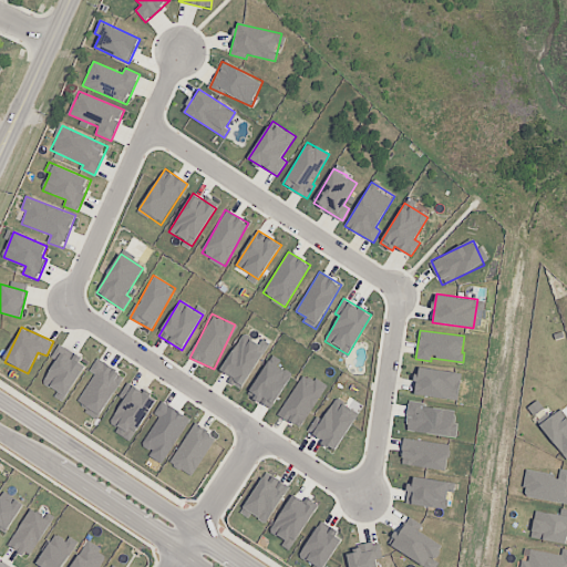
[(220,371),(232,378),(229,382),(241,390),(266,349),(243,334),(220,371)]
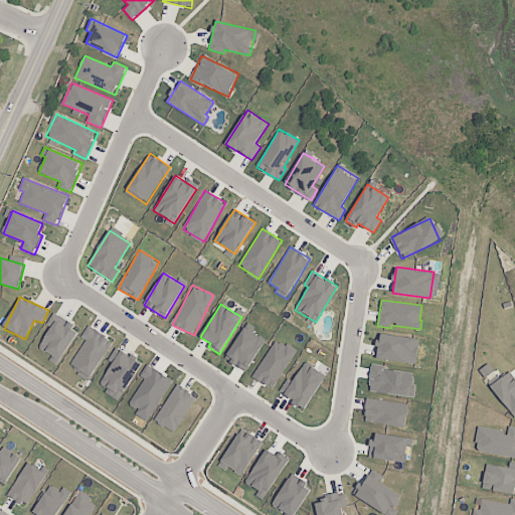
[(51,327),(40,346),(53,354),(50,360),(58,365),(77,332),(71,328),(73,325),(54,313),(47,324),(51,327)]
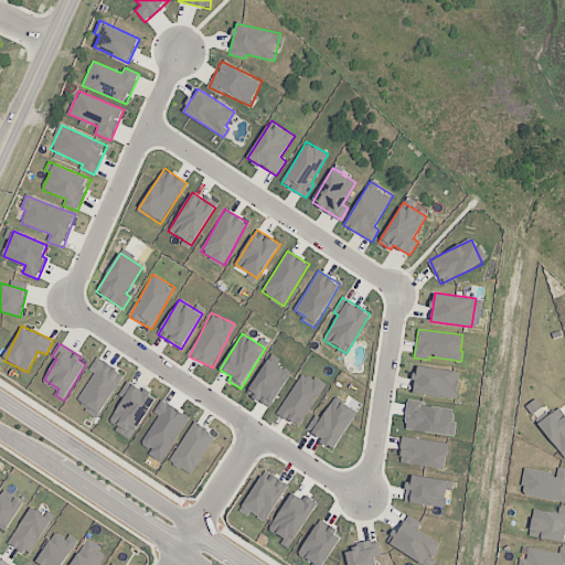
[(95,373),(77,400),(87,406),(84,411),(96,418),(125,375),(97,358),(89,370),(95,373)]
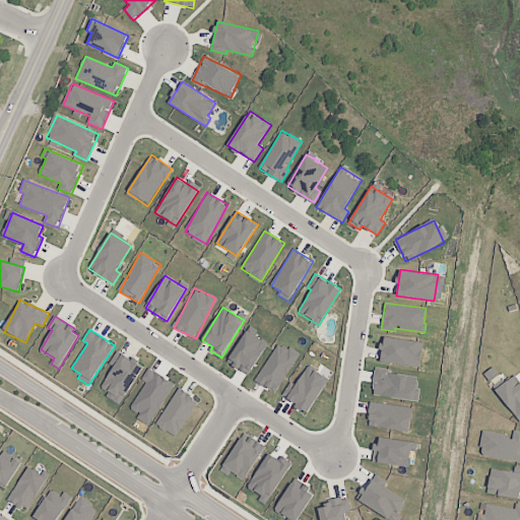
[(226,362),(248,375),(268,343),(248,330),(226,362)]
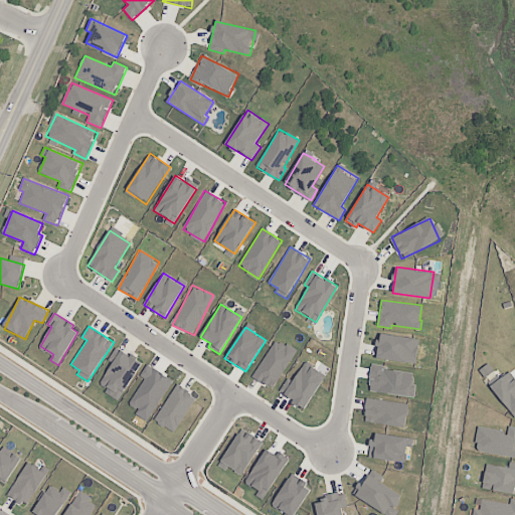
[(420,339),(379,333),(375,358),(416,364),(420,339)]
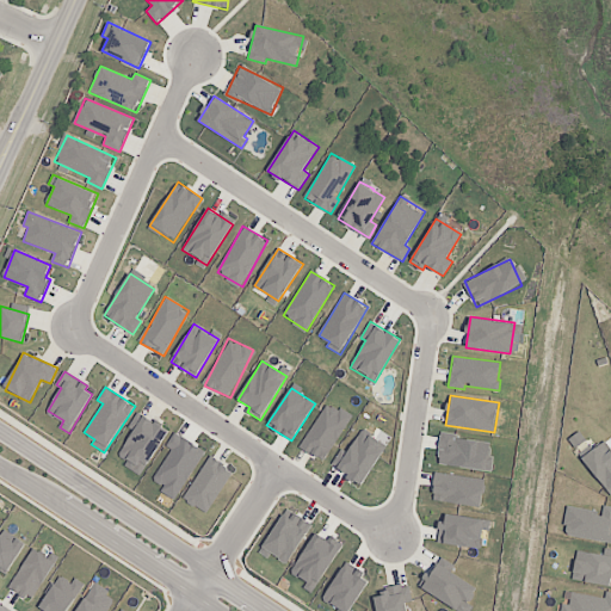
[(352,417),(328,402),(300,446),(323,462),(352,417)]
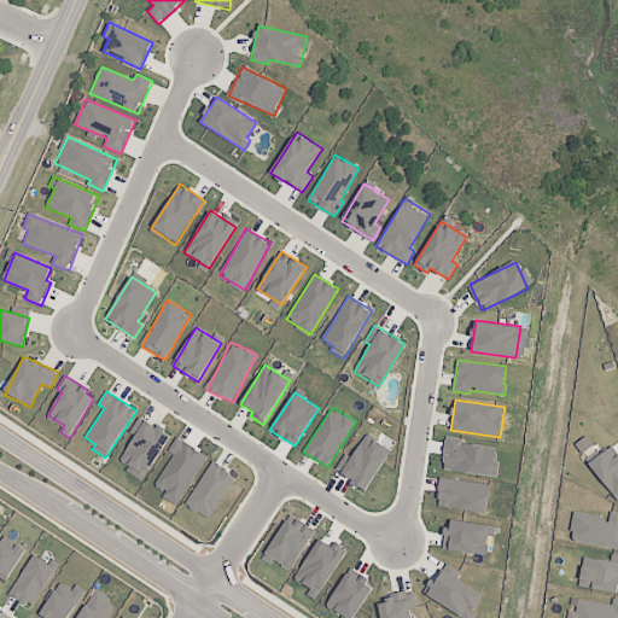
[(135,436),(120,462),(145,478),(170,435),(139,417),(130,432),(135,436)]
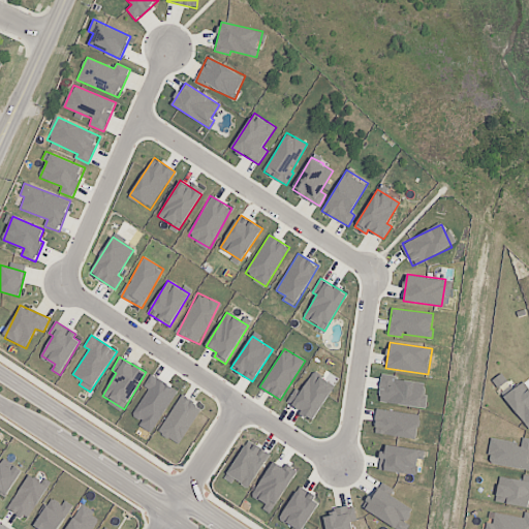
[(286,402),(312,419),(335,387),(313,372),(301,392),(296,389),(286,402)]
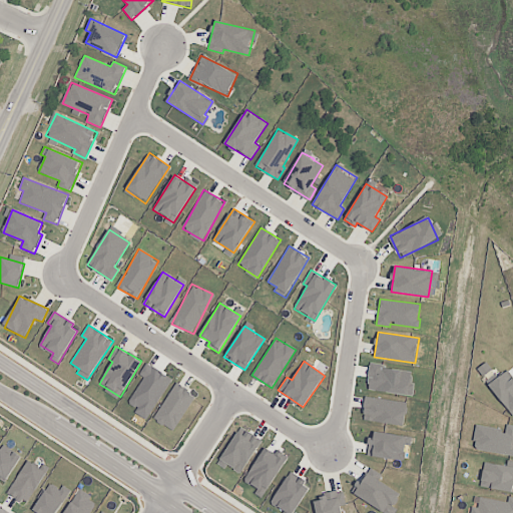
[(144,378),(128,402),(138,409),(135,413),(146,420),(172,379),(147,363),(139,375),(144,378)]
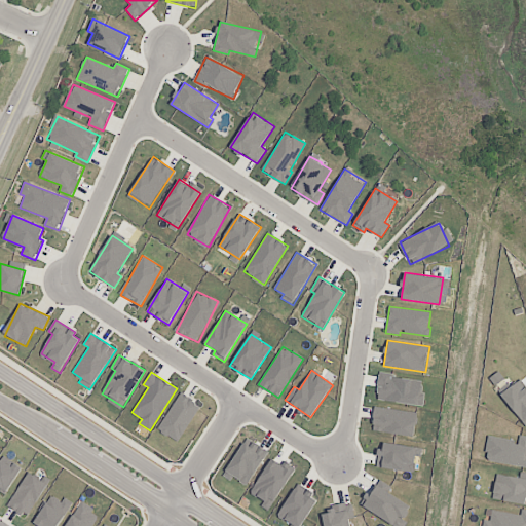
[(376,400),(423,406),(425,392),(420,392),(422,380),(380,374),(376,400)]
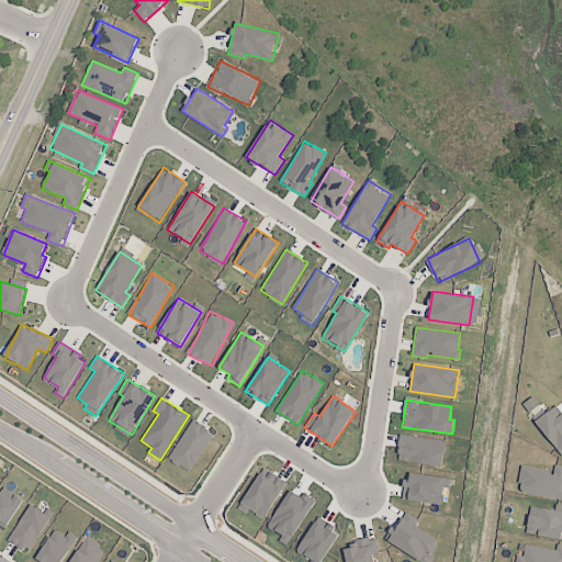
[(536,420),(561,453),(561,413),(555,405),(536,420)]
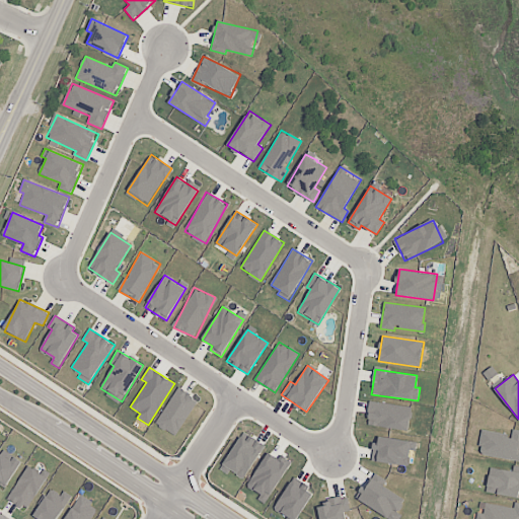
[(198,398),(176,387),(156,426),(177,437),(198,398)]
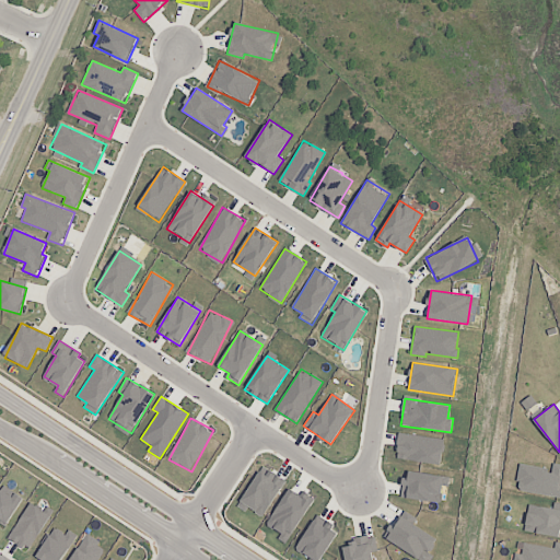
[(441,464),(444,440),(399,432),(395,457),(441,464)]
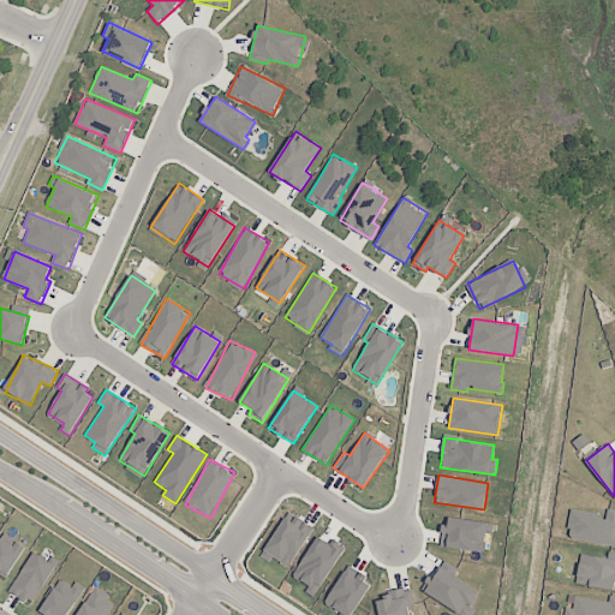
[(572,511),(567,538),(614,545),(614,509),(607,509),(605,515),(572,511)]
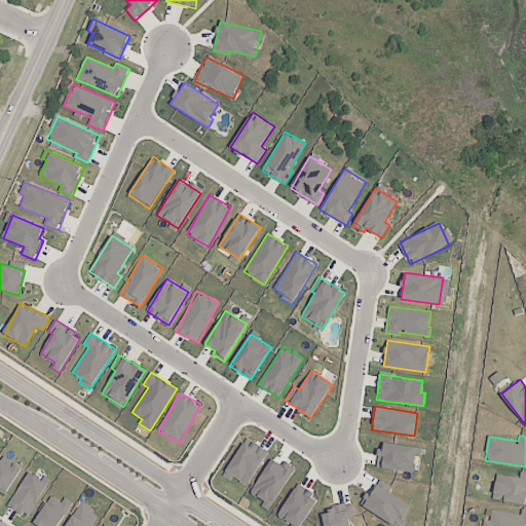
[(250,484),(267,450),(245,439),(227,473),(250,484)]
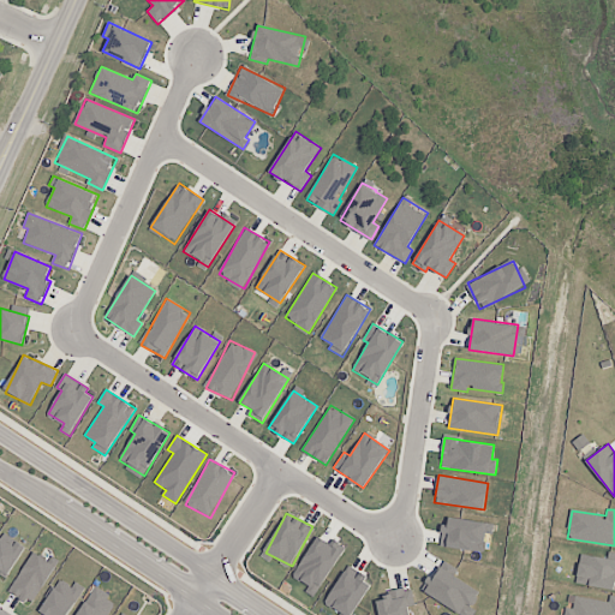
[(440,547),(484,551),(488,521),(448,518),(447,527),(442,527),(440,547)]
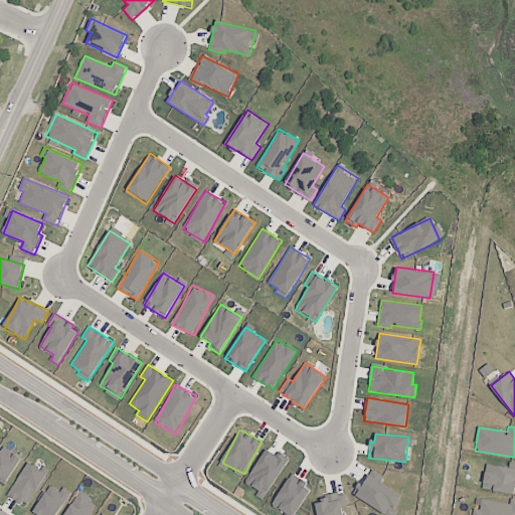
[(22,459),(4,446),(0,451),(0,478),(6,483),(22,459)]
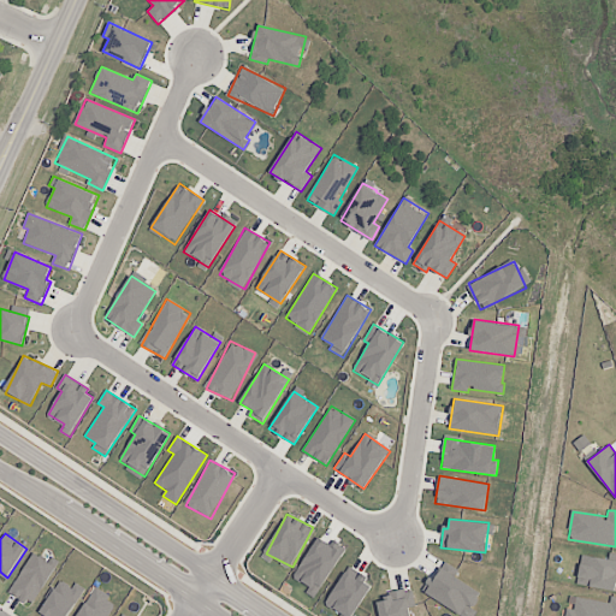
[(317,594),(344,551),(320,534),(291,578),(317,594)]
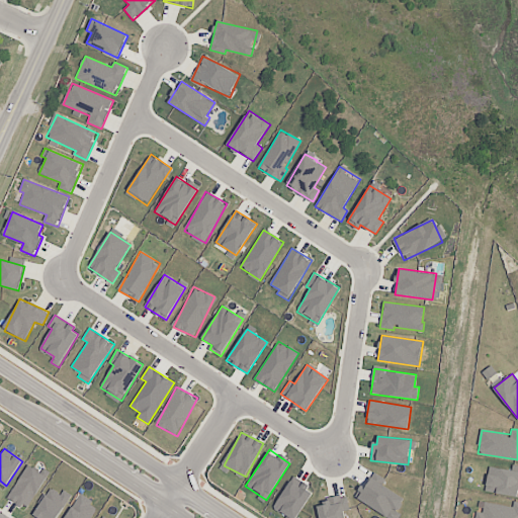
[(25,509),(48,477),(28,464),(7,497),(25,509)]
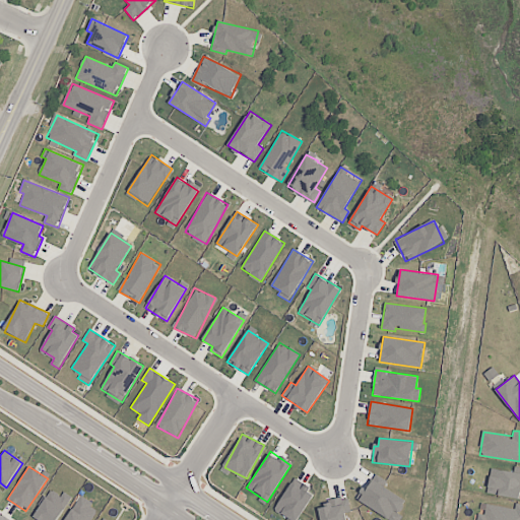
[(486,494),(519,499),(519,467),(515,466),(514,472),(491,468),(486,494)]
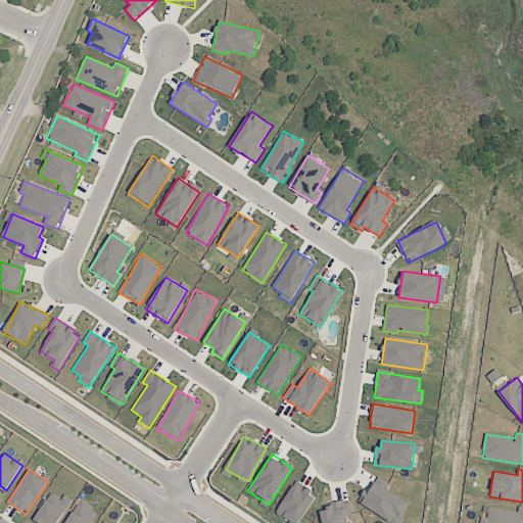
[(392,522),(398,522),(411,504),(373,482),(370,489),(366,487),(357,503),(392,522)]
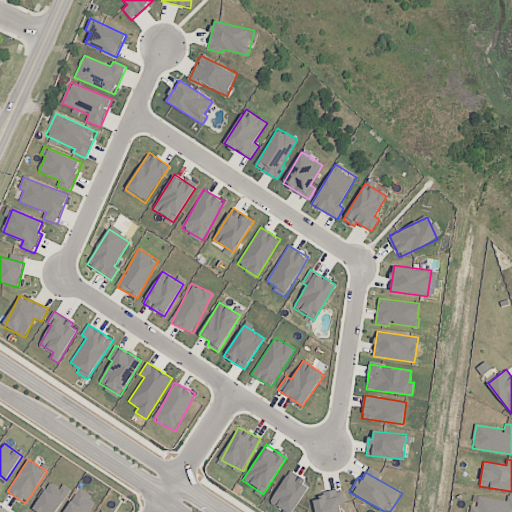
[(299,481),(298,482),(287,475),(270,501),(286,511),(292,511),(308,487),(299,481)]
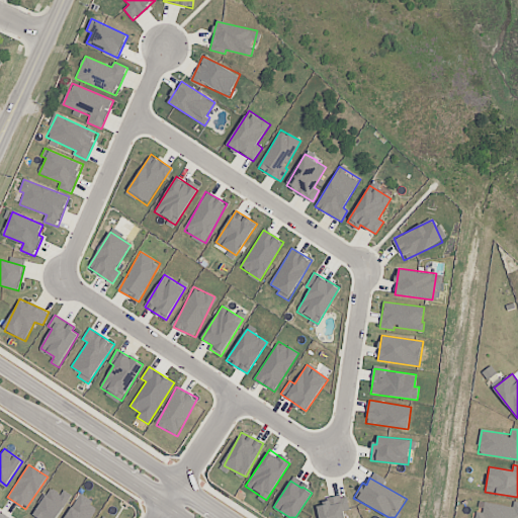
[(33,514),(39,517),(56,517),(70,498),(53,486),(33,514)]
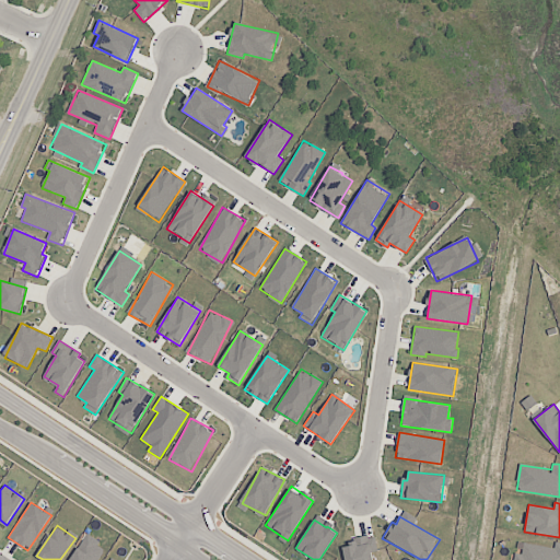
[(97,559),(106,547),(86,535),(70,559),(97,559)]
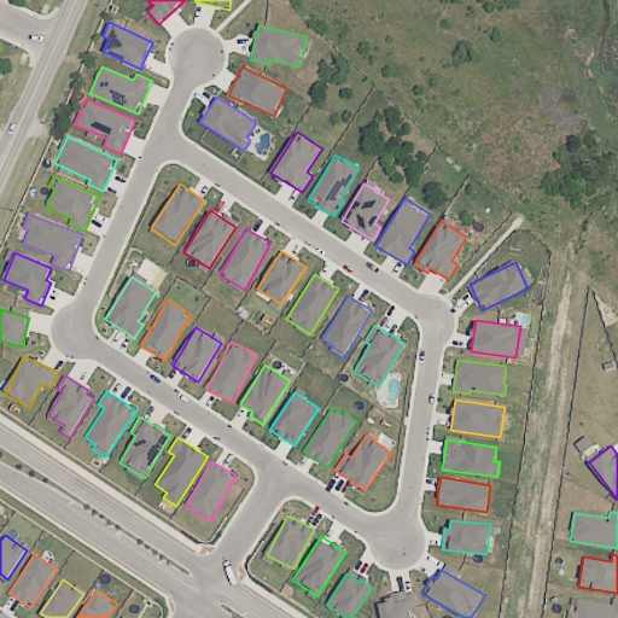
[(379,604),(380,617),(412,617),(410,608),(417,607),(413,590),(391,594),(392,601),(379,604)]
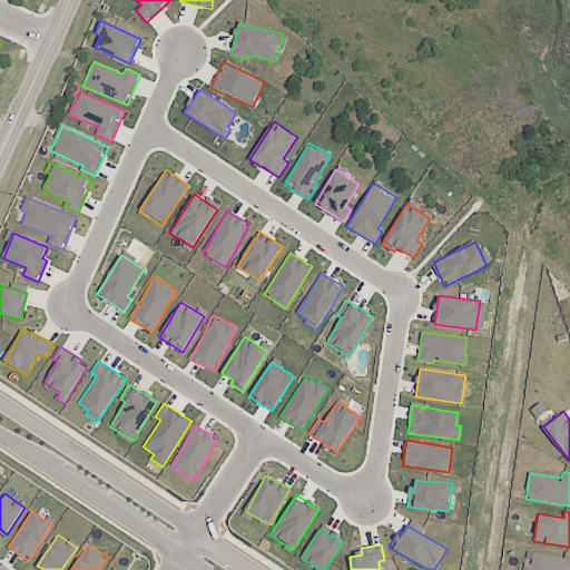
[(523,569),(569,569),(569,552),(566,551),(563,558),(533,552),(531,564),(526,562),(523,569)]
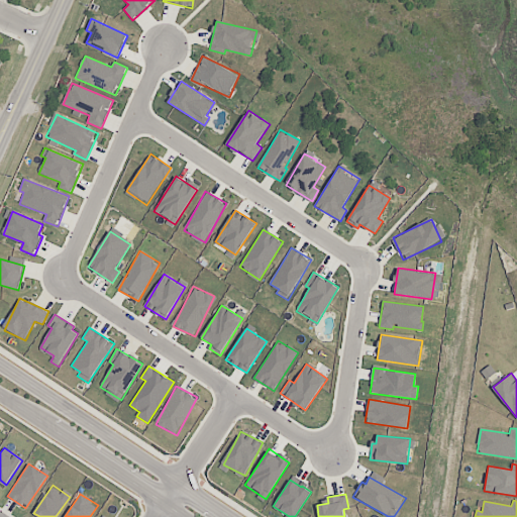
All buildings are outlined.
